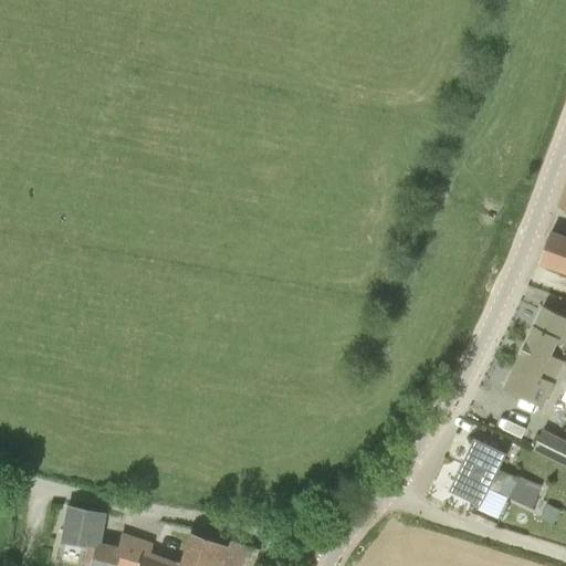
[(565,238),(551,233),(540,262),(565,271),(565,238)]
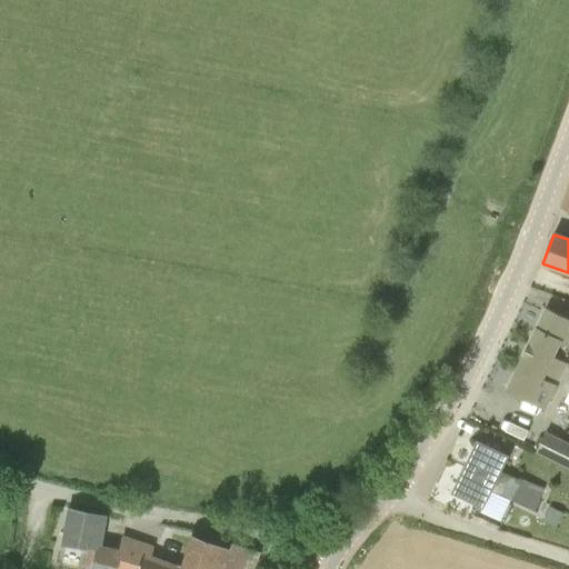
[(568,319),(548,309),(509,390),(545,407),(566,363),(557,359),(552,357),(559,343),(568,347),(568,319)]
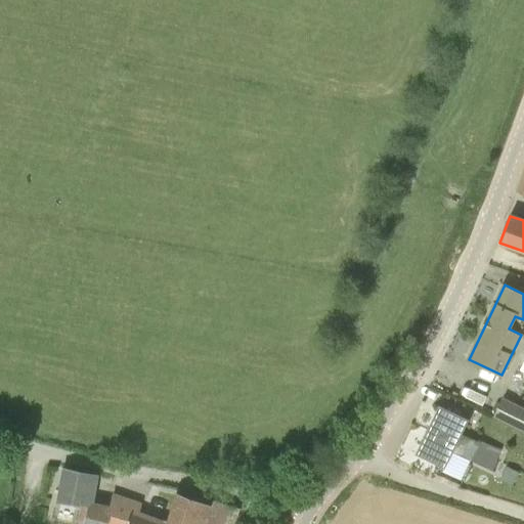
[(523,408),(505,399),(496,417),(523,430),(523,408)]
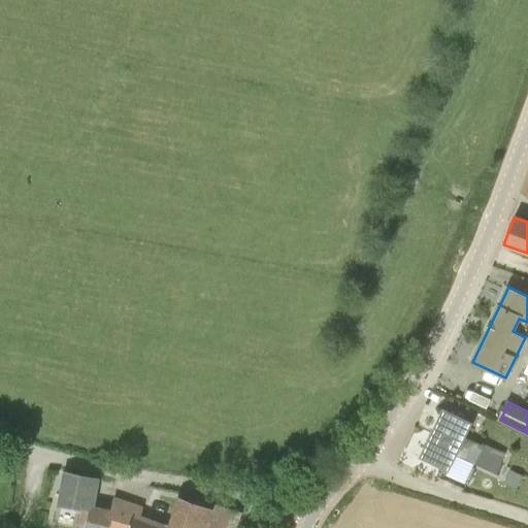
[(433,433),(460,446),(471,423),(444,409),(433,433)]
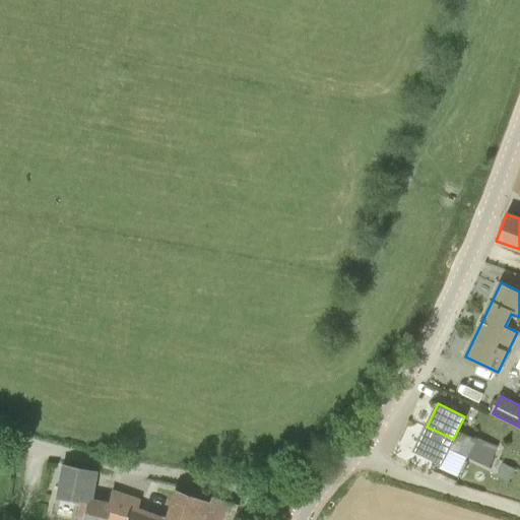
[(442,463),(453,439),(427,427),(415,450),(442,463)]
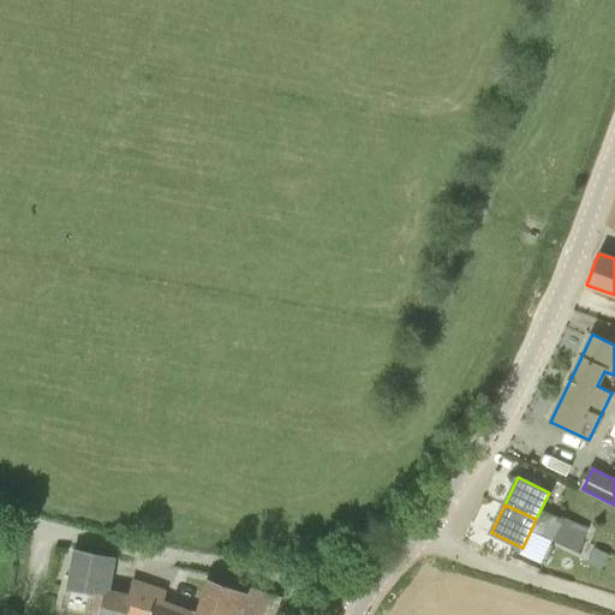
[(551,515),(542,535),(578,551),(584,539),(587,529),(562,518),(562,520),(551,515)]
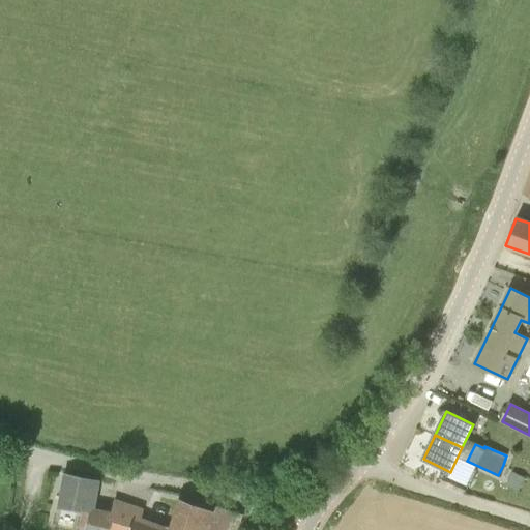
[(519,491),(525,477),(512,471),(506,484),(519,491)]
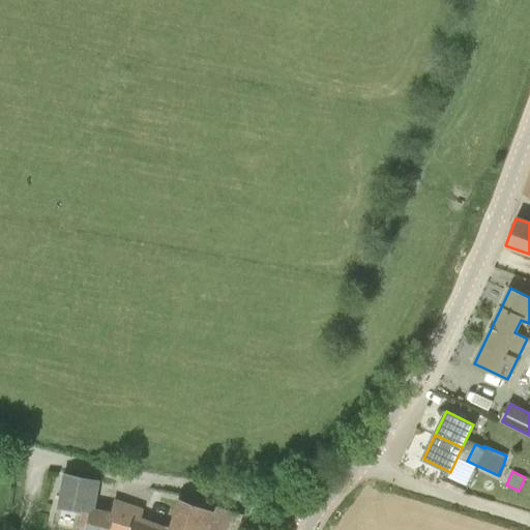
[(76,510),(84,511),(85,504),(89,480),(63,475),(58,507),(76,510)]
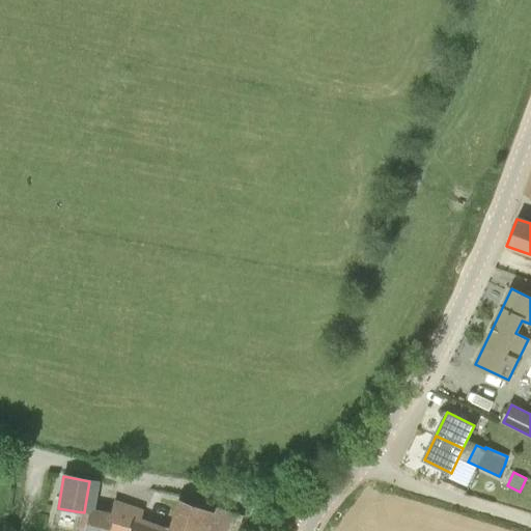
[(105,530),(206,530),(212,514),(178,502),(168,530),(159,530),(137,523),(141,512),(113,503),(110,515),(105,530)]
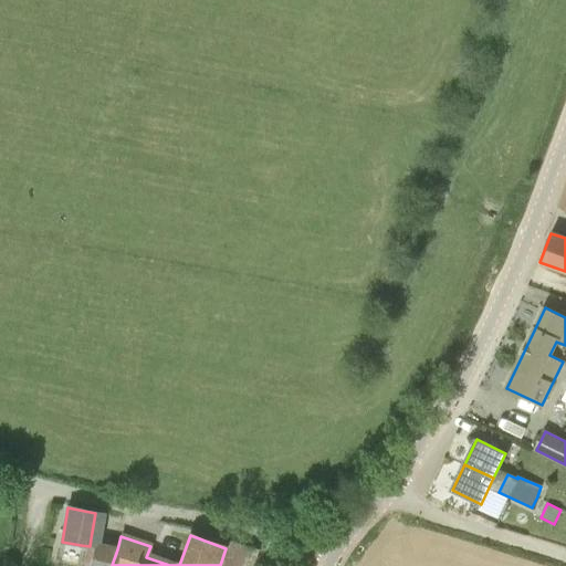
[(271,547),(284,549),(285,540),(272,537),(271,547)]
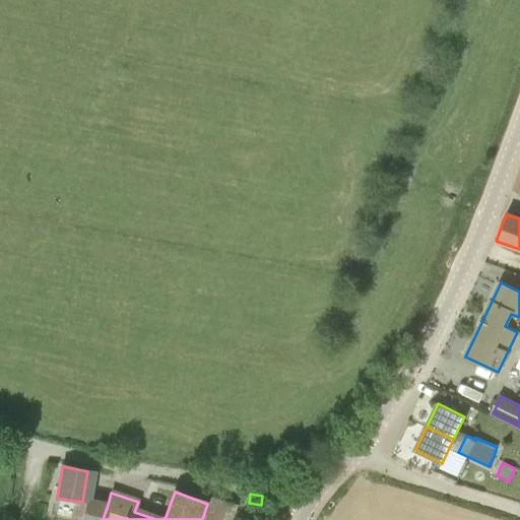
[(89,496),(83,495),(82,502),(86,503),(81,519),(103,519),(108,505),(88,500),(89,496)]
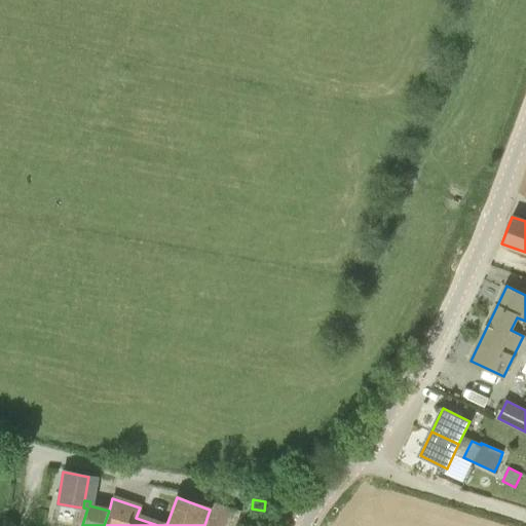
All buildings are outlined.
